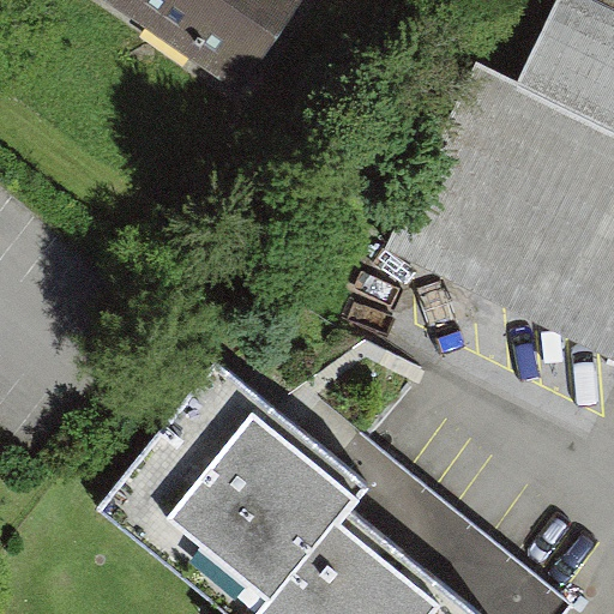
[(100,0),(242,96),(307,0),(100,0)]
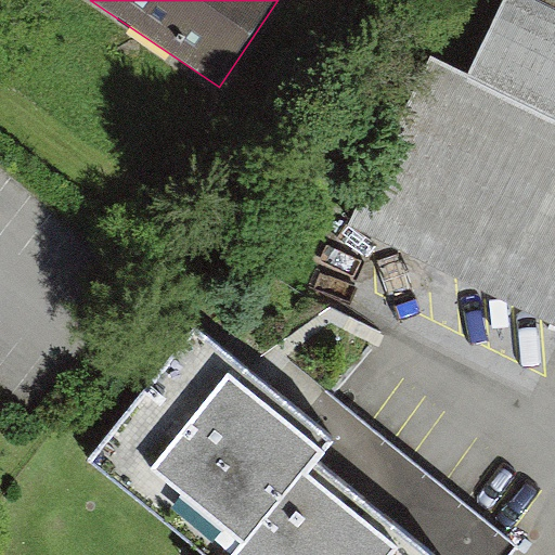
[(435,61),(352,227),(554,326),(554,0),(505,0),(467,77),(435,61)]
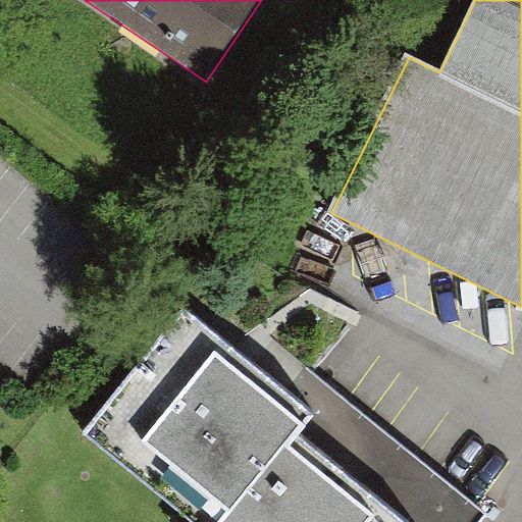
[(85,430),(194,521),(217,521),(291,435),(307,417),(280,395),(184,314),(85,430)]
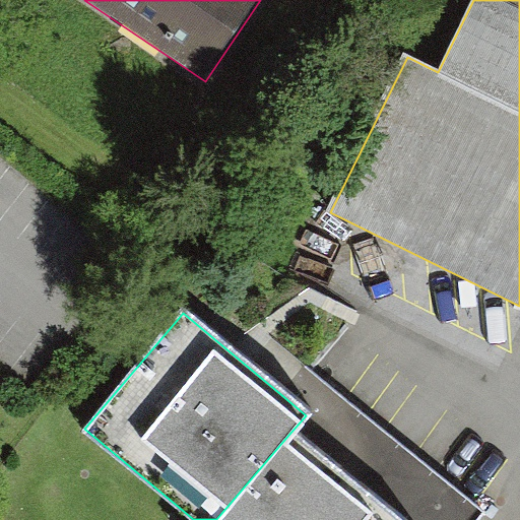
[(304,364),(279,393),(306,415),(289,434),(393,519),(475,519),(484,510),(304,364)]
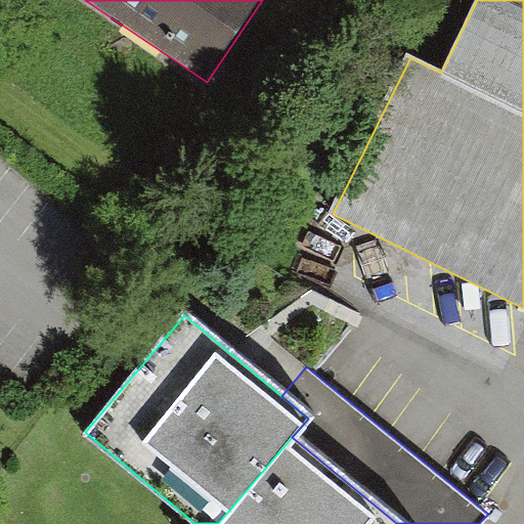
[(396,523),(292,437),(218,523),(396,523)]
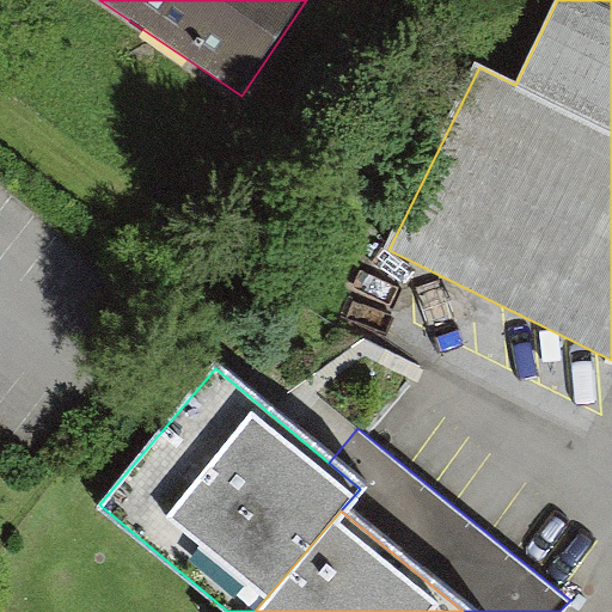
All buildings are outlined.
